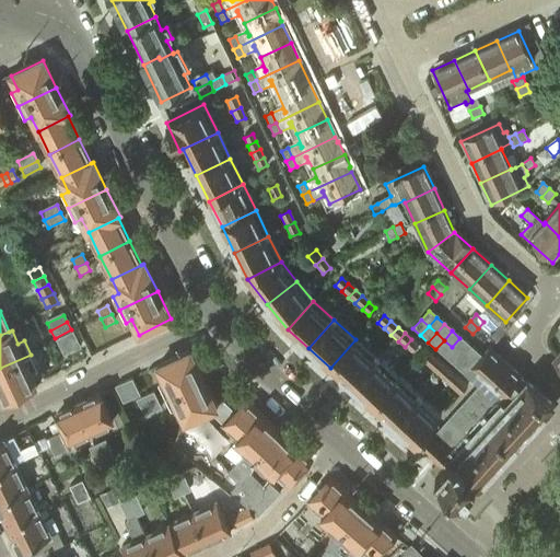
[(56,341),(60,349),(77,341),(72,334),(56,341)]
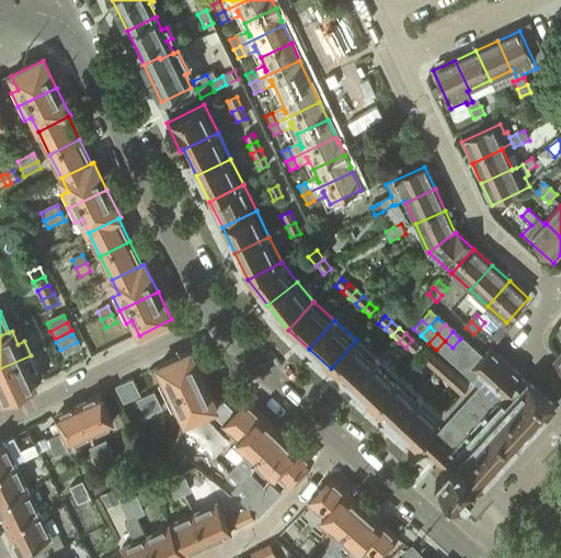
[(460,339),(453,348),(460,354),(468,345),(460,339)]
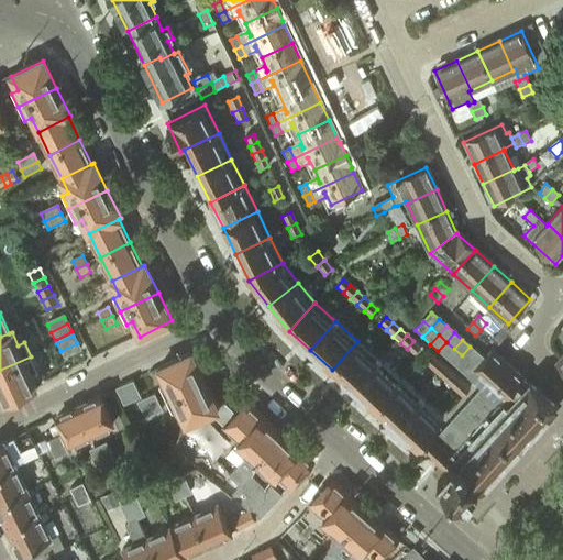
[(357,341),(332,370),(353,388),(378,360),(357,341)]
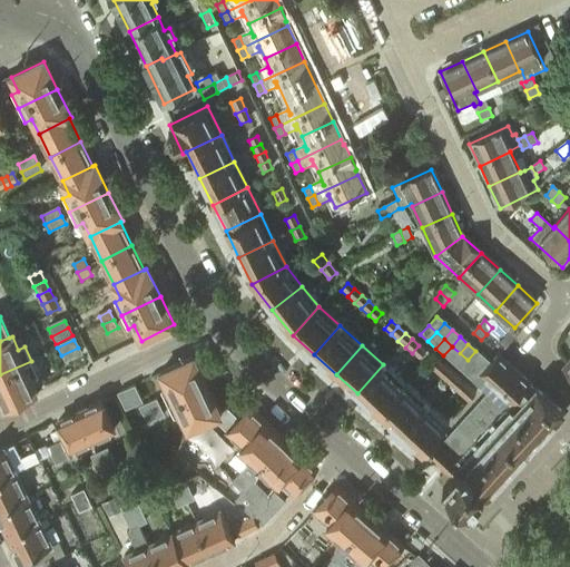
[(426,352),(419,345),(412,353),(419,360),(426,352)]
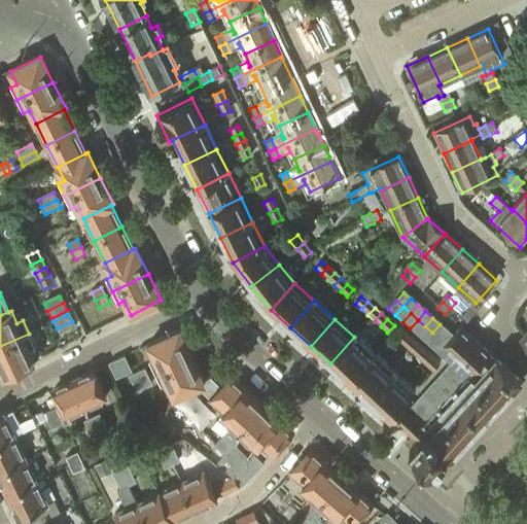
[(418,320),(410,328),(417,335),(425,326),(418,320)]
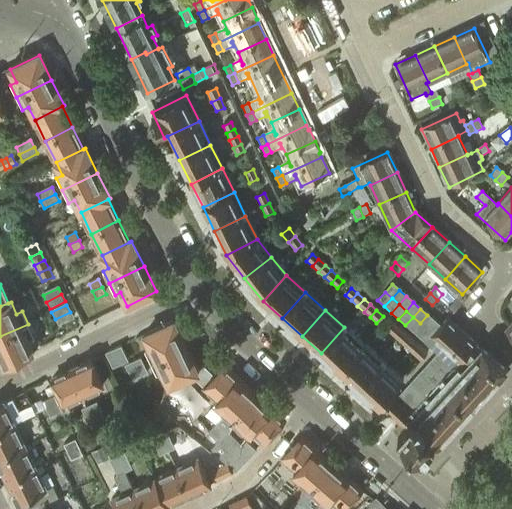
[(58,326),(72,319),(73,319),(70,312),(55,319),(58,326)]
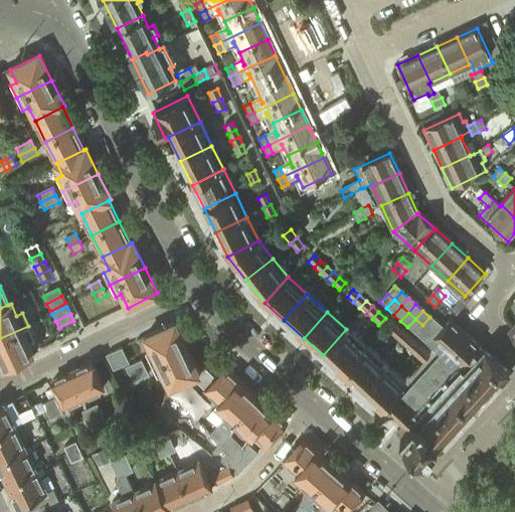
[(430,317),(422,325),(430,331),(437,323),(430,317)]
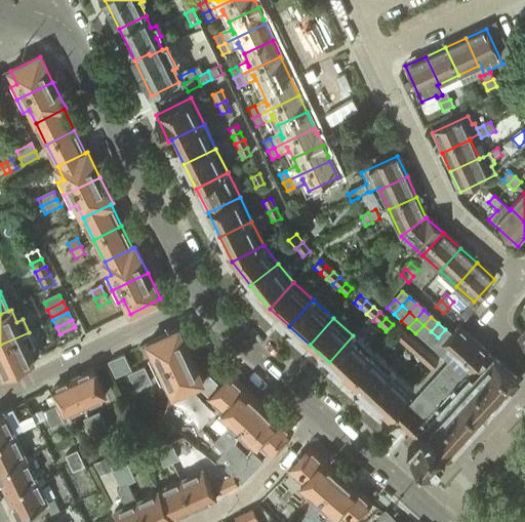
[(423,325),(415,333),(422,339),(431,331),(423,325)]
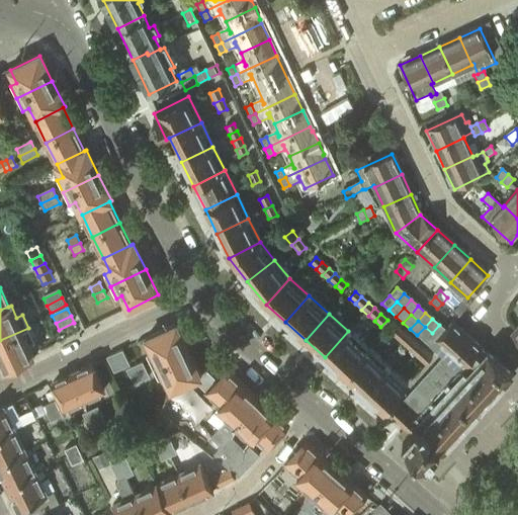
[(479,348),(480,347),(453,323),(446,331),(439,340),(431,348),(442,357),(490,401),(512,375),(487,353),(486,354),(479,348)]
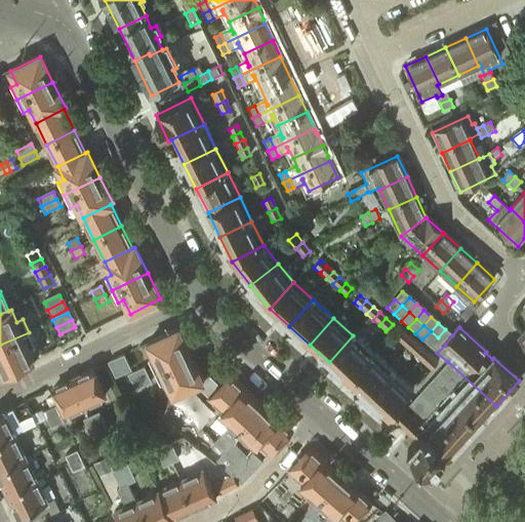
[(445,329),(438,337),(445,345),(452,335),(445,329)]
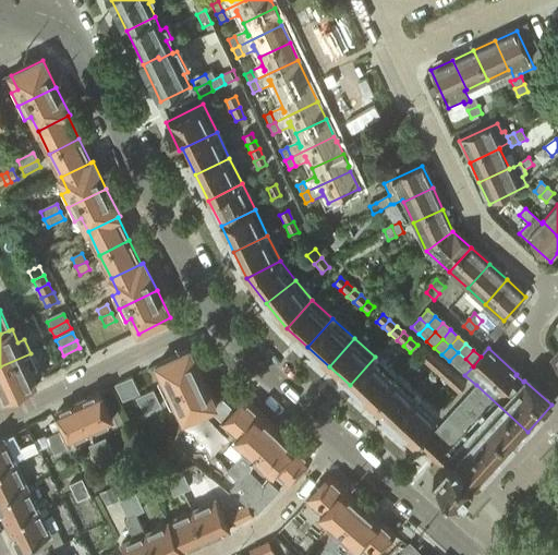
[(189,351),(157,366),(164,379),(157,383),(164,397),(203,378),(189,351)]
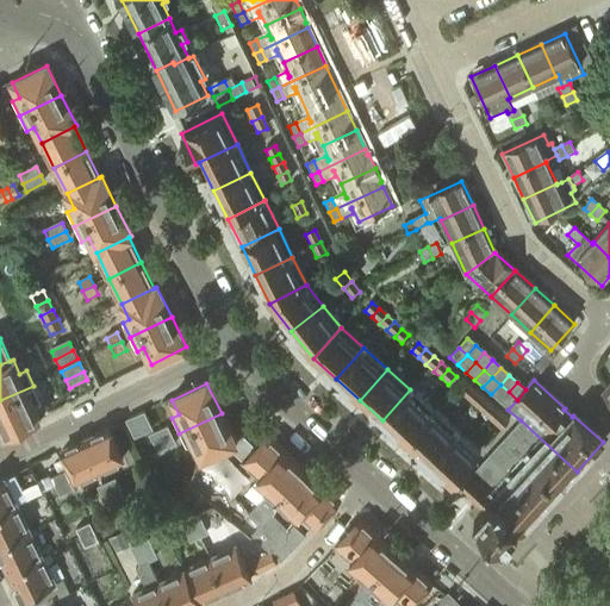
[(459,393),(466,399),(473,391),(466,385),(459,393)]
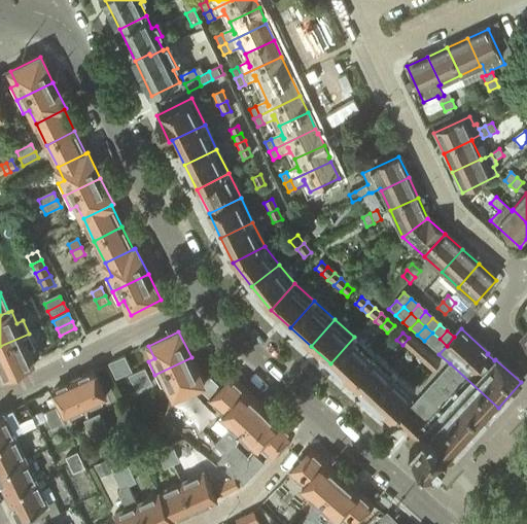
[(424,341),(431,348),(440,339),(432,333),(424,341)]
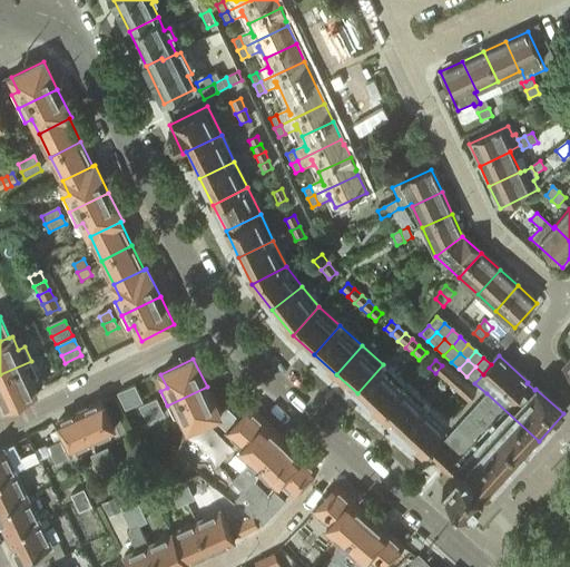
[(38,374),(31,361),(0,374),(0,397),(6,409),(38,393),(31,378),(38,374)]
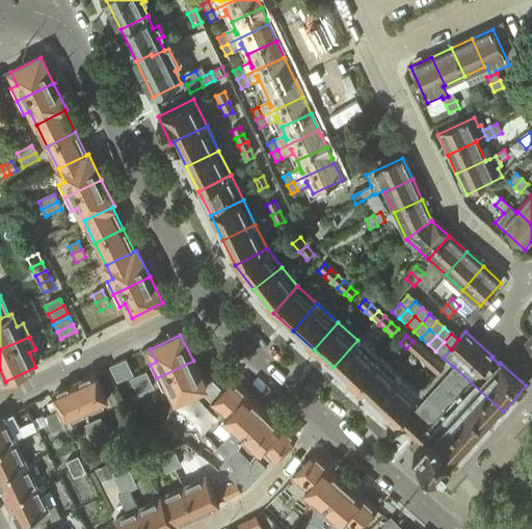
[(357,340),(334,367),(353,385),(378,358),(357,340)]
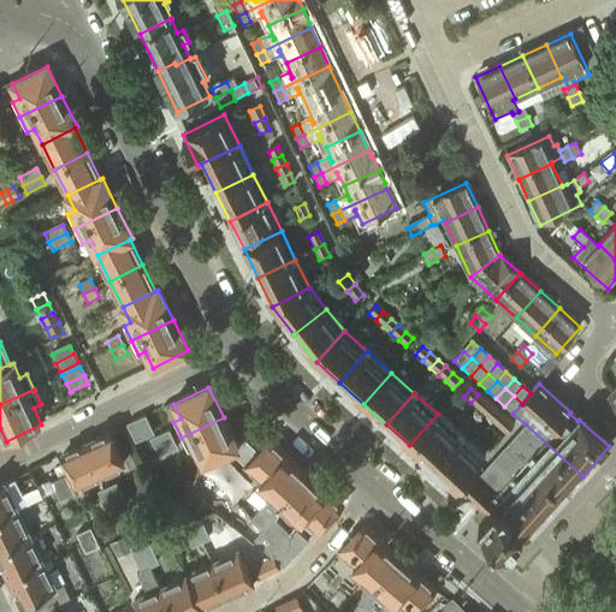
[(485,402),(478,394),(471,403),(478,410),(485,402)]
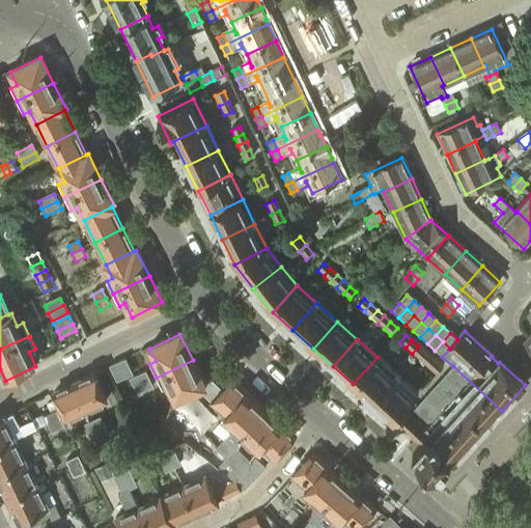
[(443,341),(435,351),(442,357),(450,349),(443,341)]
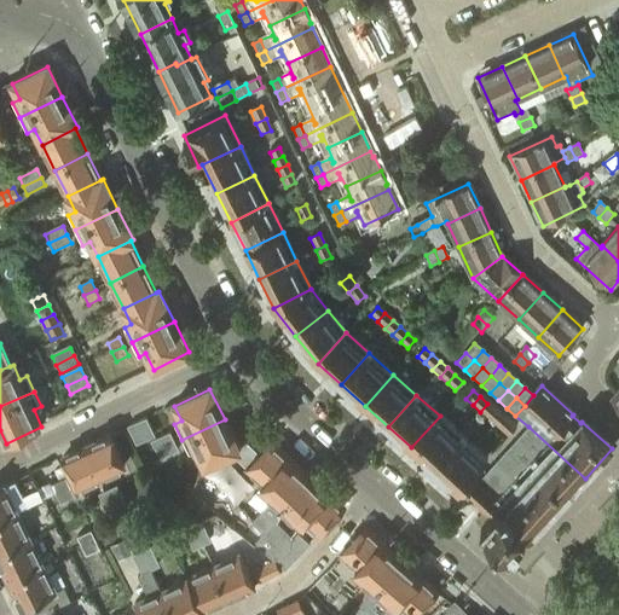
[(487,404),(480,412),(487,418),(495,410),(487,404)]
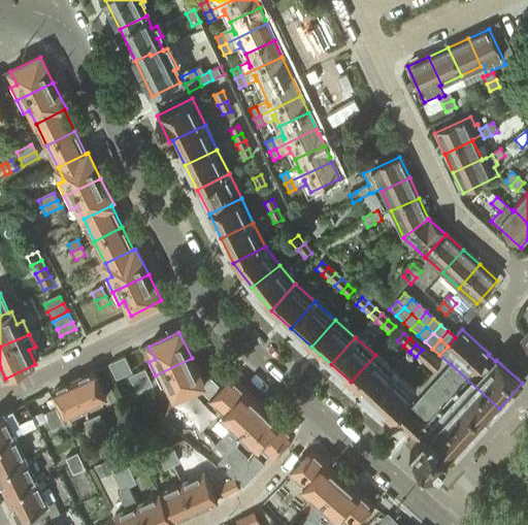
[(428,355),(422,350),(416,357),(421,362),(428,355)]
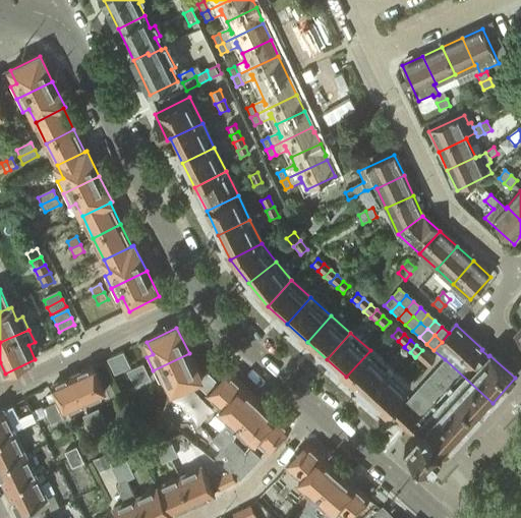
[(346,377),(366,395),(390,368),(370,350),(346,377)]
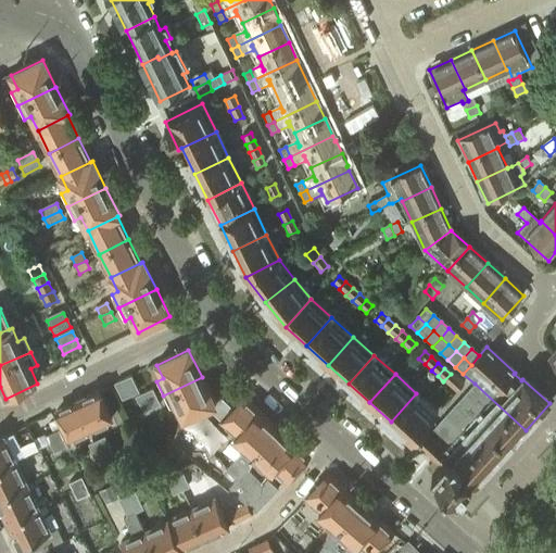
[(443,381),(450,387),(457,379),(451,374),(443,381)]
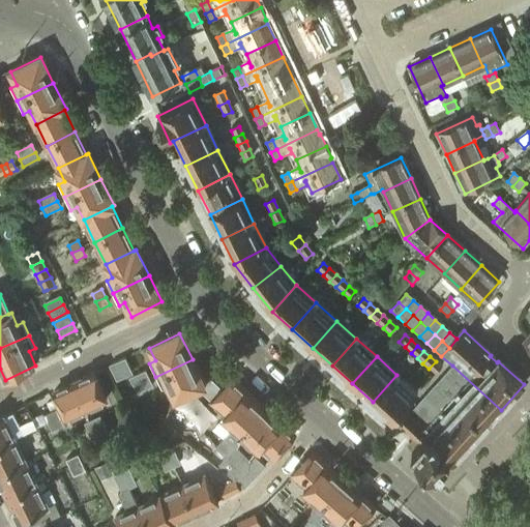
[(109,368),(113,375),(128,367),(125,359),(109,368)]
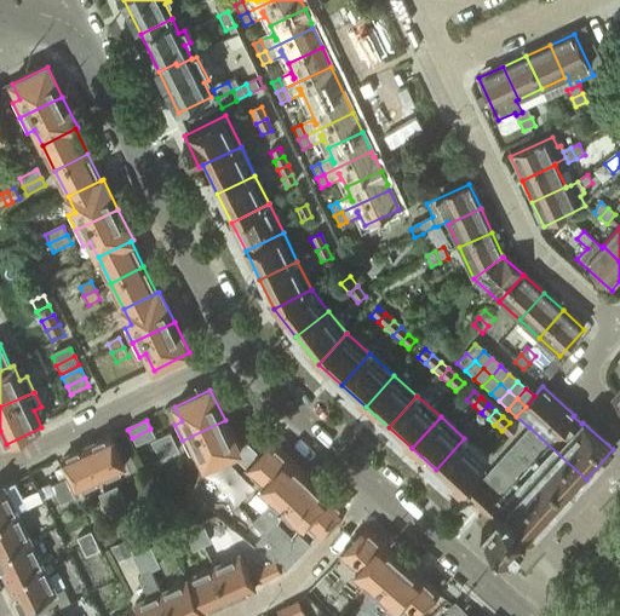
[(225,420),(182,441),(187,450),(189,455),(197,452),(205,467),(240,450),(225,420)]
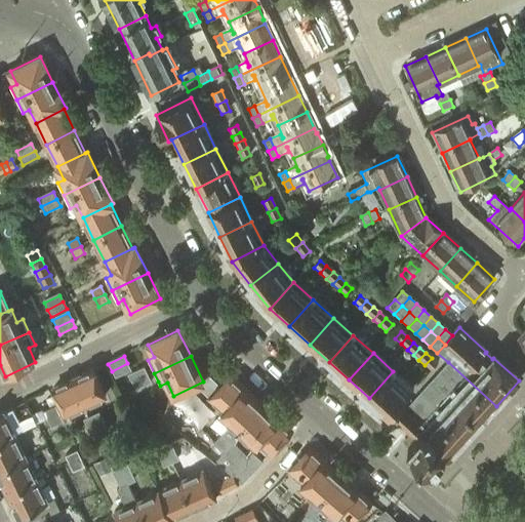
[(425,365),(431,371),(438,364),(432,358),(425,365)]
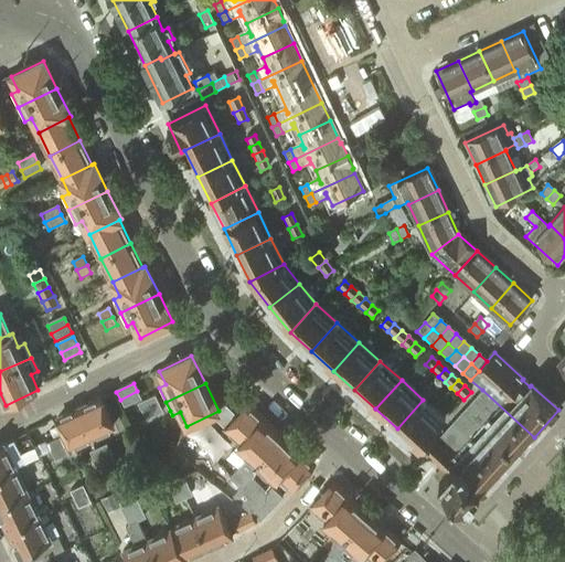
[(534,437),(482,390),(457,417),(509,465),(534,437)]
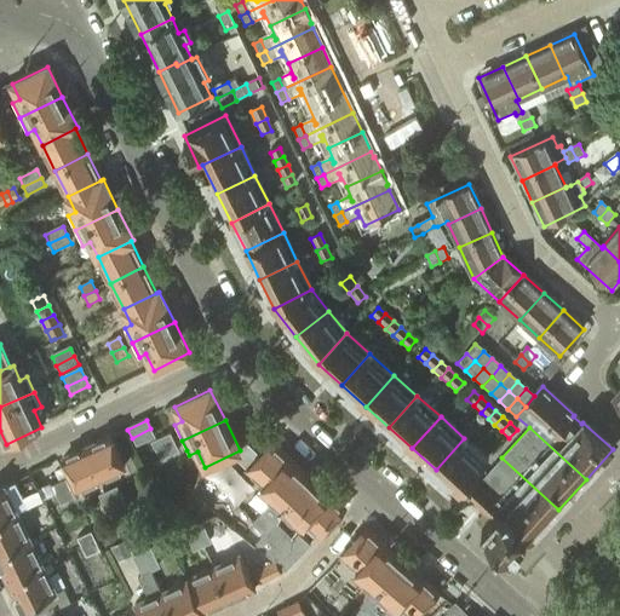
[(136,447),(137,445),(155,437),(150,429),(132,438),(136,447)]
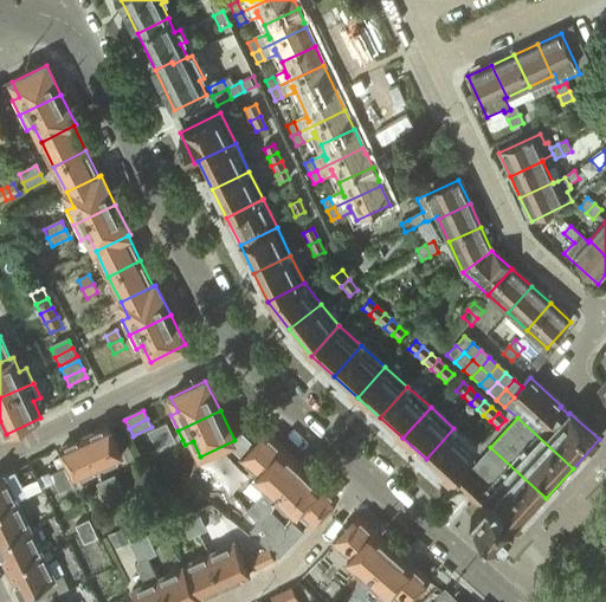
[(152,444),(169,434),(166,426),(148,435),(152,444)]
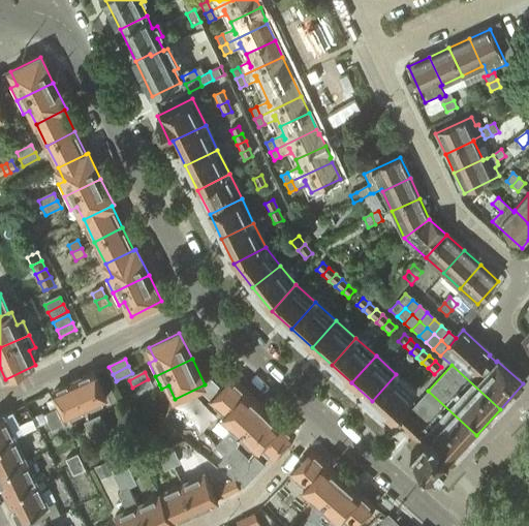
[(94,373),(73,383),(87,409),(106,400),(94,373)]
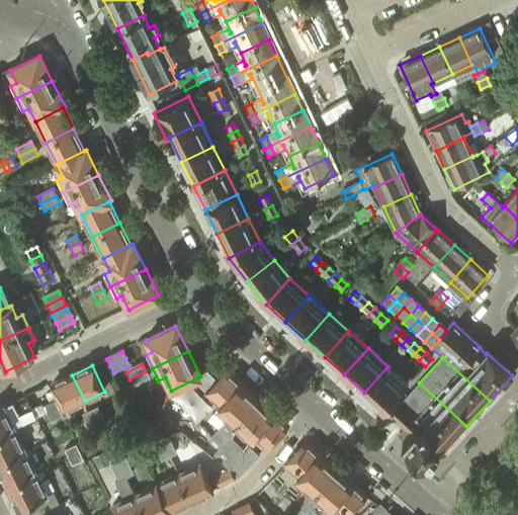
[(364,393),(384,411),(394,400),(407,383),(387,366),(364,393)]
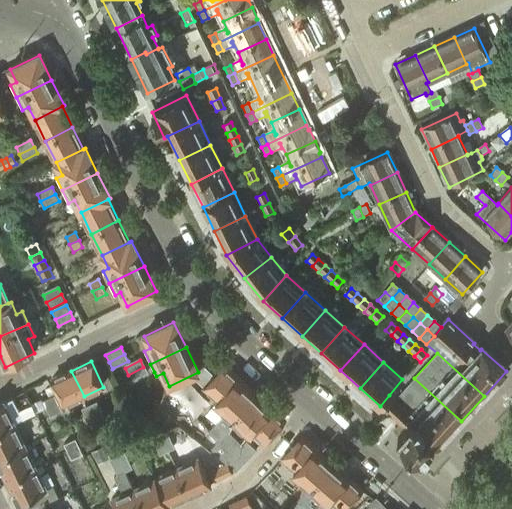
[(147,374),(143,367),(128,375),(132,381),(147,374)]
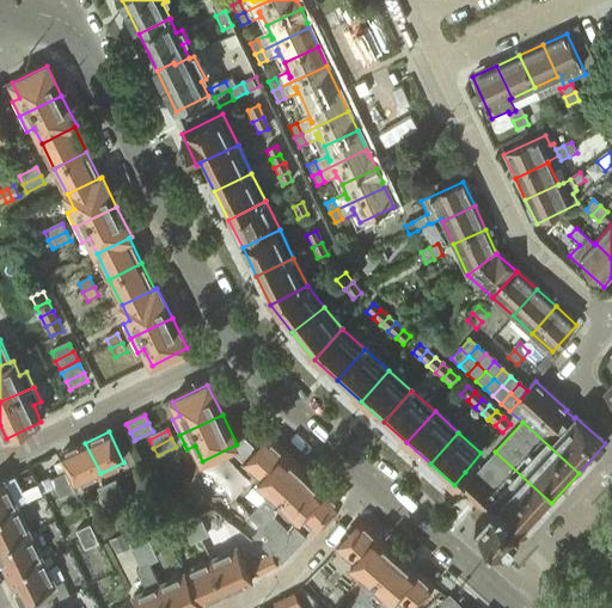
[(287,456),(269,440),(245,467),(261,480),(258,484),(259,485),(287,456)]
